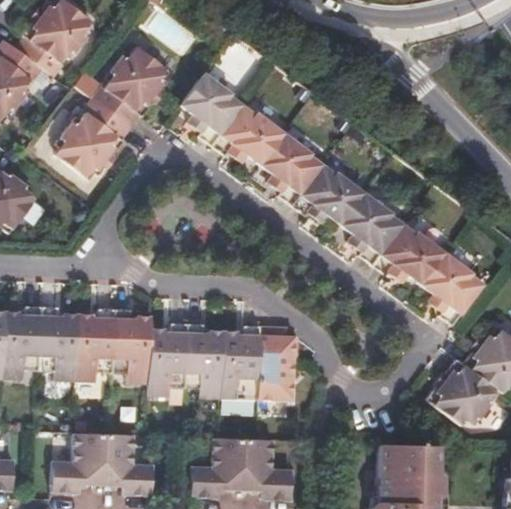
[(44,68),(57,77),(65,65),(62,63),(67,56),(71,58),(91,32),(87,30),(93,21),(64,0),(50,0),(42,11),(38,8),(31,17),(35,21),(30,28),(34,31),(29,37),(24,34),(15,47),(44,68)]
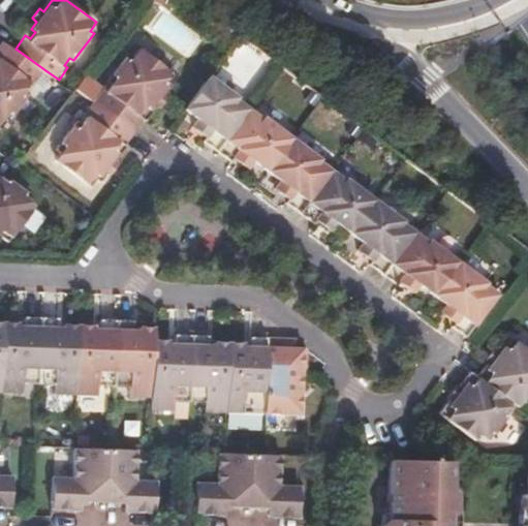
[(45,70),(16,49),(5,41),(0,47),(0,121),(4,115),(10,119),(31,91),(28,89),(33,82),(36,84),(45,70)]
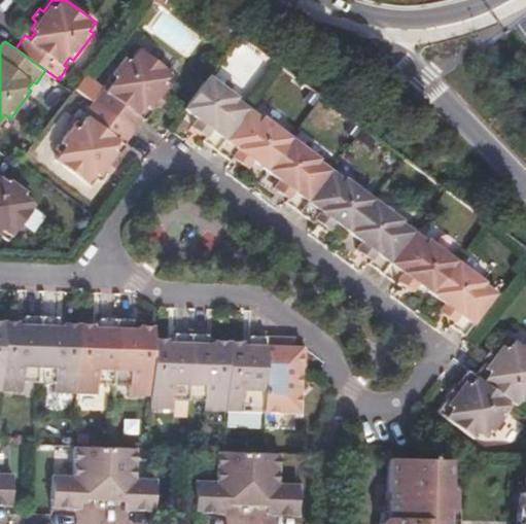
[(97,101),(135,130),(143,118),(147,121),(158,107),(160,109),(168,98),(166,96),(173,86),(170,83),(175,76),(141,50),(130,64),(127,61),(113,78),(117,80),(109,93),(105,90),(97,101)]
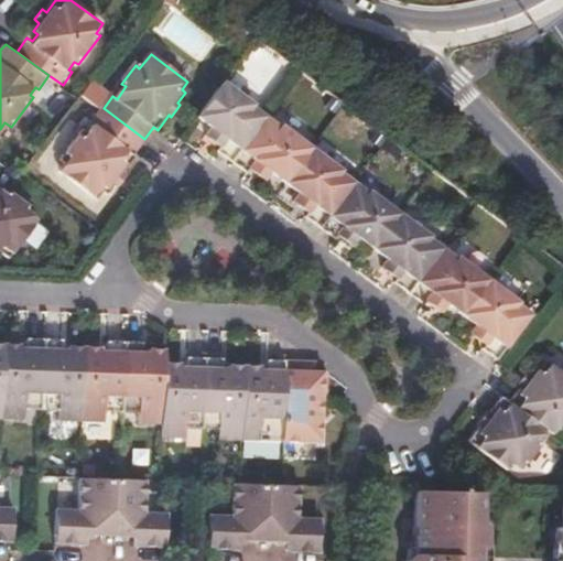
[(222,150),(236,160),(266,120),(250,109),(255,105),(226,84),(199,119),(213,128),(207,135),(224,146),(222,150)]
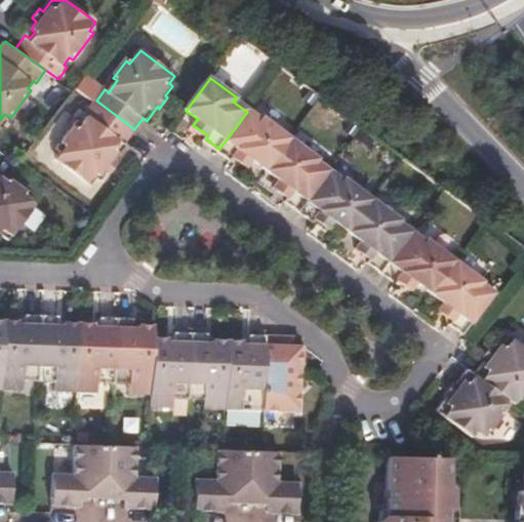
[(134,129),(96,101),(85,115),(88,118),(79,131),(75,128),(63,144),(67,147),(56,161),(90,186),(95,178),(99,182),(106,173),(109,175),(117,164),(115,163),(126,148),(124,145),(134,129)]
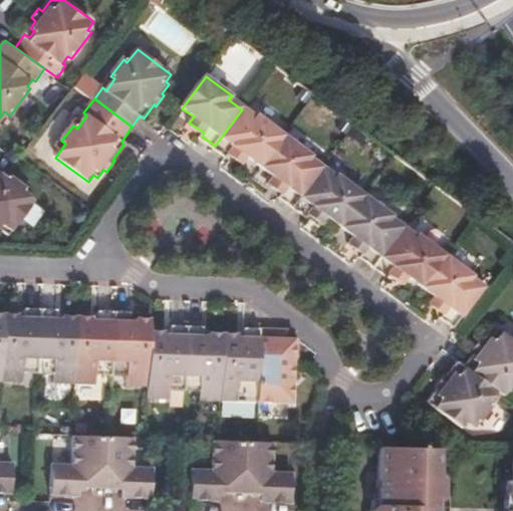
[(215,146),(228,156),(230,154),(243,163),(247,158),(261,169),(285,135),(258,114),(254,118),(242,109),(215,146)]
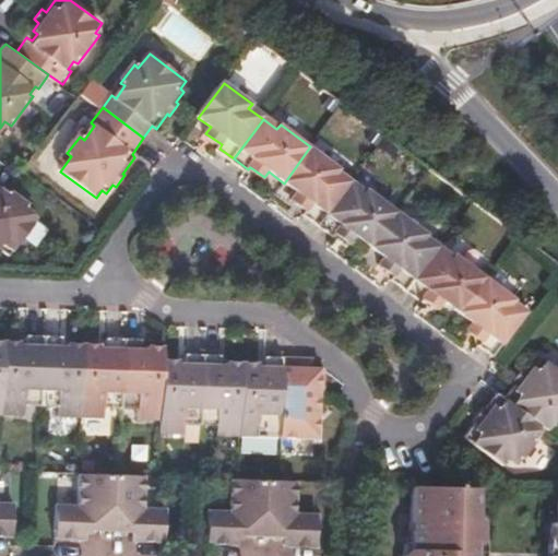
[(310,146),(284,184),(295,192),(292,198),(308,210),(307,214),(321,225),(351,185),(335,173),(339,168),(310,146)]
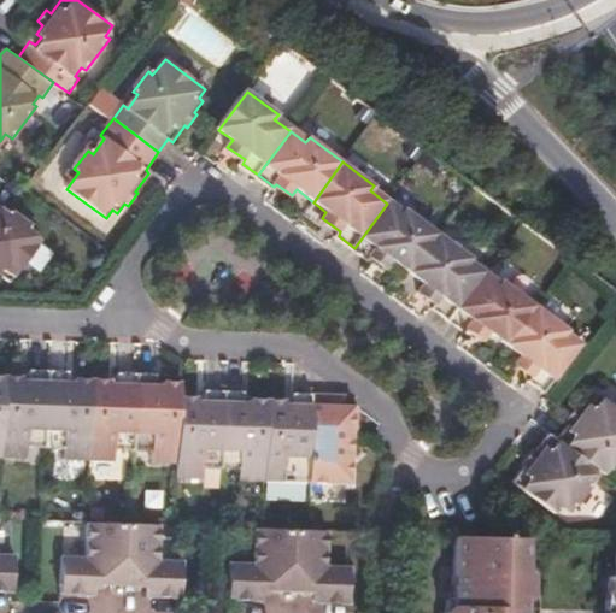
[(0,271),(11,280),(15,275),(21,278),(51,237),(39,229),(42,223),(25,210),(22,216),(0,200),(0,271)]
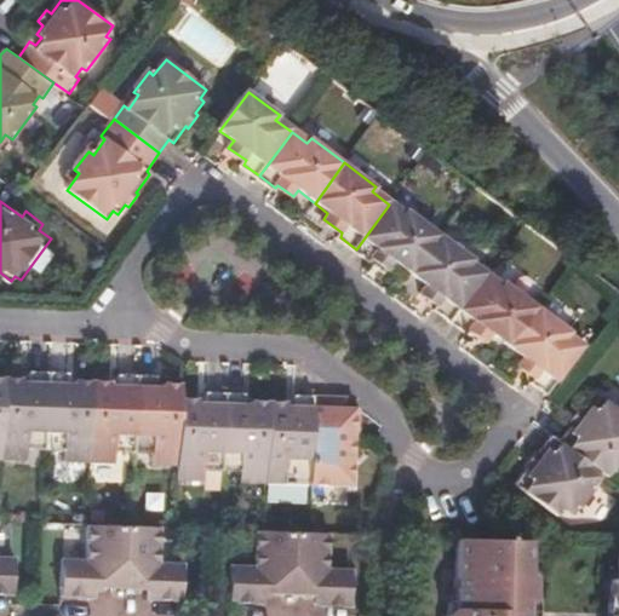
[(389,205),(356,249),(371,259),(374,255),(390,266),(394,262),(412,275),(442,235),(406,208),(402,214),(389,205)]
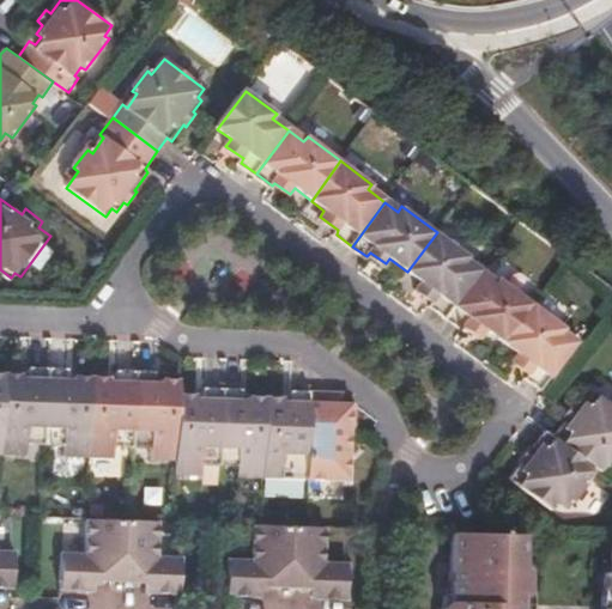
[(437,232),(407,272),(420,281),(416,287),(435,300),(432,306),(447,317),(480,273),(465,260),(468,256),(437,232)]
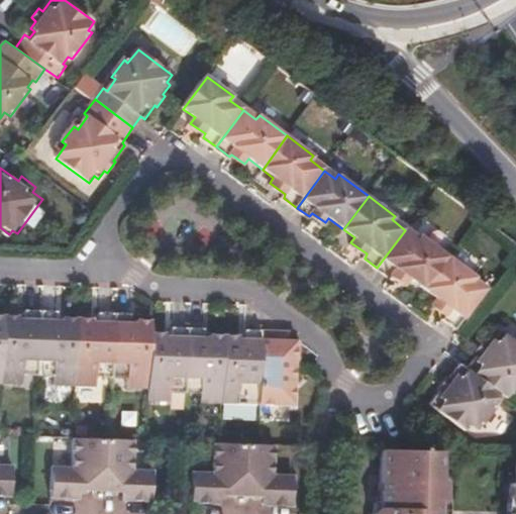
[(377,268),(390,278),(393,274),(406,284),(410,279),(425,289),(449,255),(421,234),(417,239),(405,230),(377,268)]
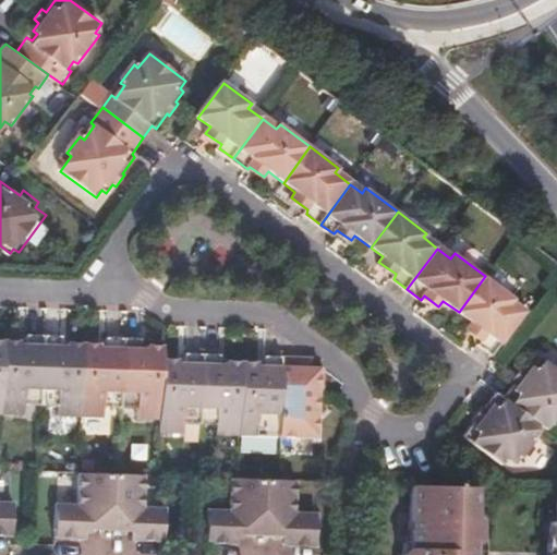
[(485,276),(459,312),(472,322),(468,328),(482,339),(480,344),(492,351),(521,311),(508,301),(512,297),(485,276)]
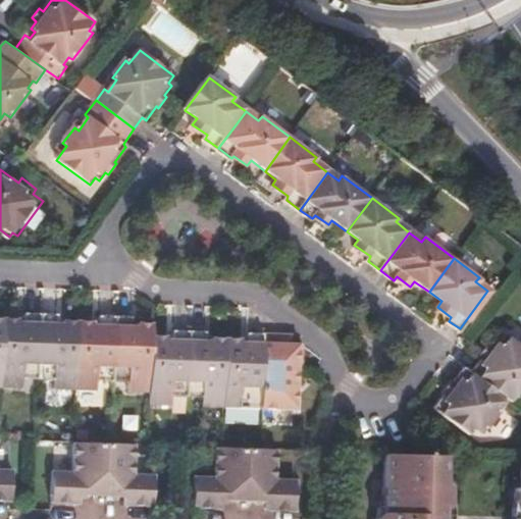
[(6,318),(4,386),(24,387),(24,377),(42,377),(44,314),(27,314),(27,323),(19,323),(19,319),(6,318)]
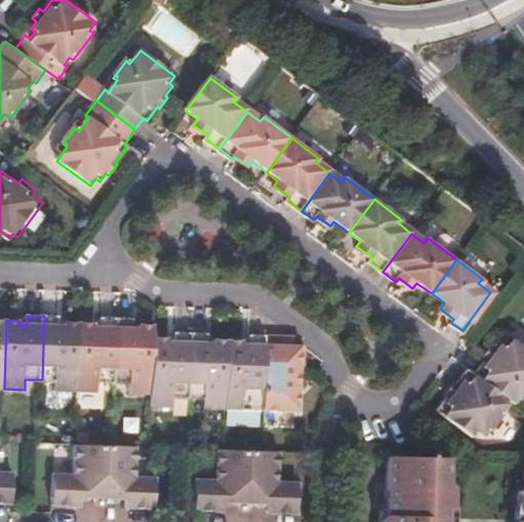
[(44,316),(42,379),(56,380),(56,391),(79,392),(81,323),(67,322),(67,326),(59,326),(59,317),(44,316)]
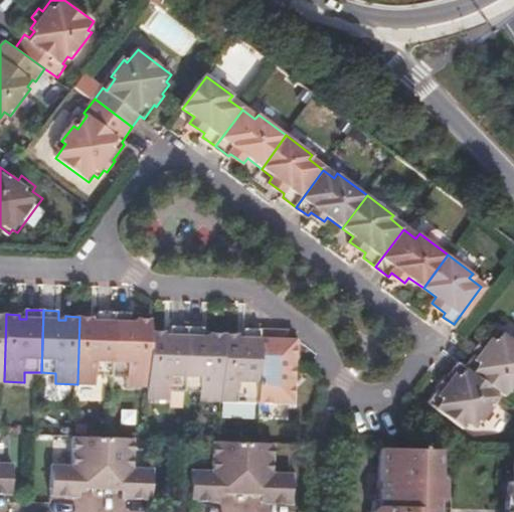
[(79,317),(77,384),(98,385),(99,376),(114,376),(116,312),(100,312),(100,321),(92,321),(92,317),(79,317)]
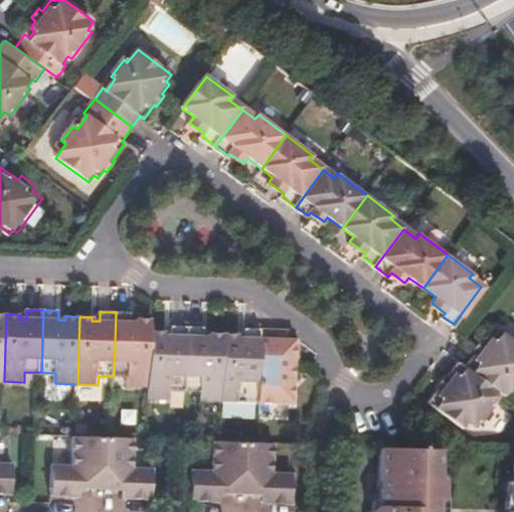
[(150,387),(152,330),(153,319),(137,318),(137,323),(132,323),(132,313),(116,312),(114,376),(129,377),(129,386),(150,387)]
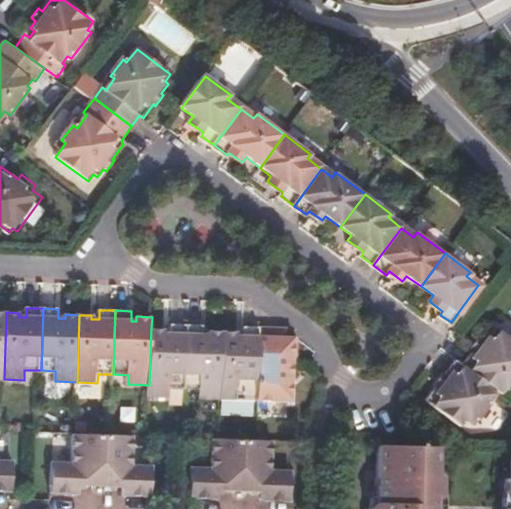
[(149,385),(149,395),(170,396),(170,386),(186,387),(188,323),(172,323),(172,333),(166,333),(166,328),(151,328),(149,385)]
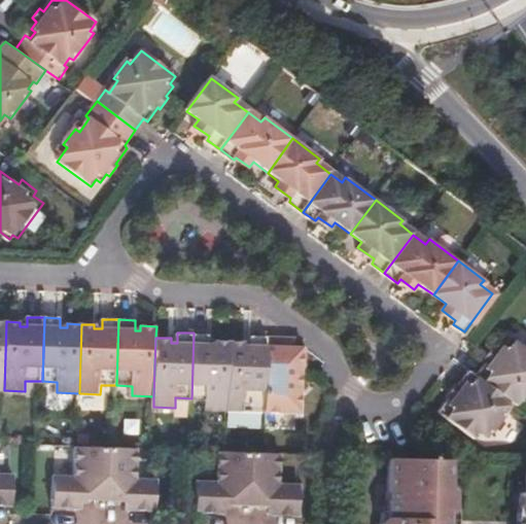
[(194,333),(191,398),(209,399),(208,410),(229,411),(231,341),(217,341),(217,345),(210,345),(211,334),(194,333)]
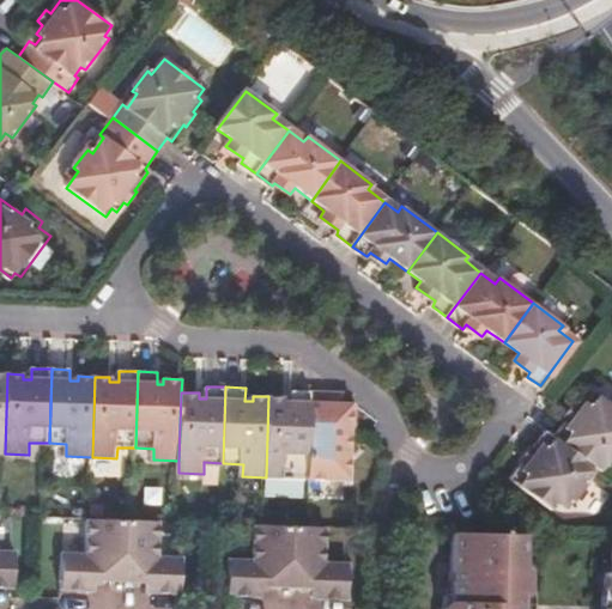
[(313,391),(292,390),(292,402),(285,402),(285,396),(268,396),(266,477),(309,479),(313,391)]
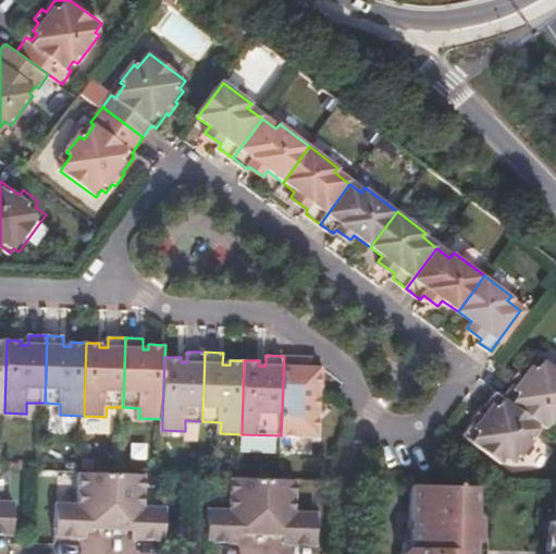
[(502,395),(528,415),(541,425),(553,409),(555,411),(555,369),(536,355),(532,360),(529,358),(522,367),(519,364),(510,376),(514,379),(502,395)]
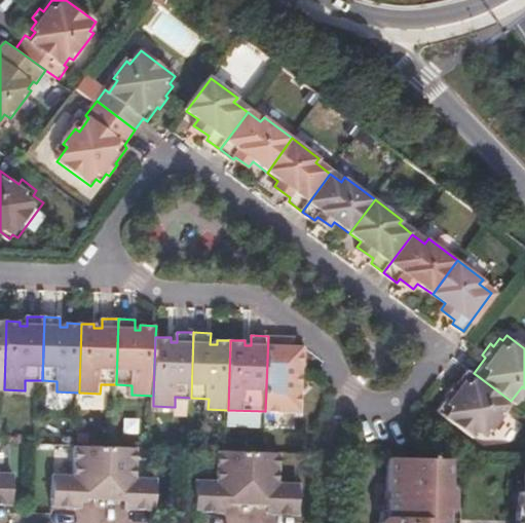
[(289,336),(268,336),(265,411),(299,412),(301,347),(296,347),(290,347),(289,336)]
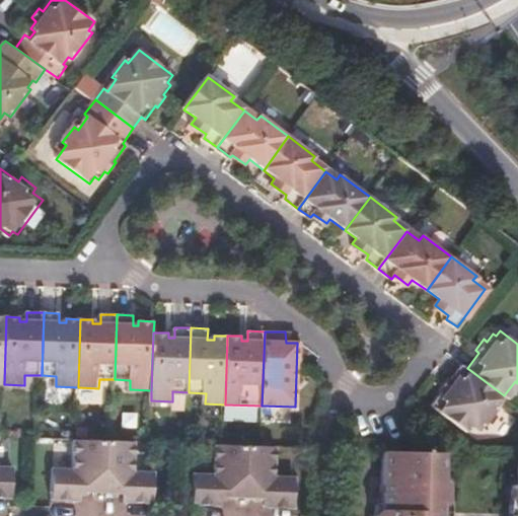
[(467,368),(456,360),(445,375),(441,372),(432,384),(435,386),(429,394),(432,396),(429,401),(460,425),(467,417),(472,421),(485,404),(481,401),(492,386),(467,368)]
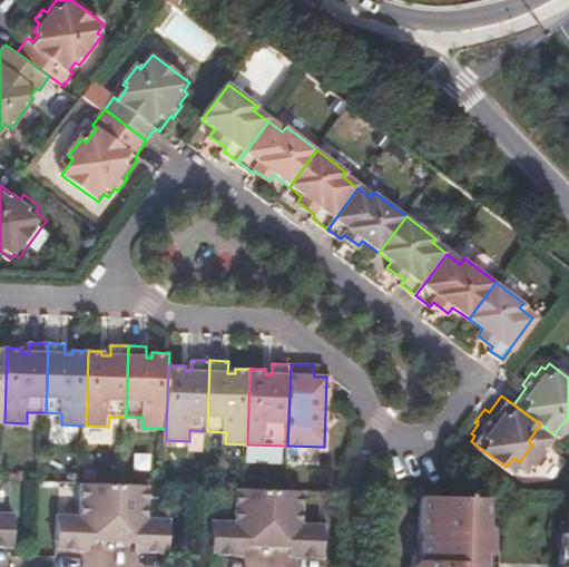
[(59,549),(90,549),(91,539),(115,540),(116,484),(85,482),(82,482),(81,516),(61,516),(59,549)]
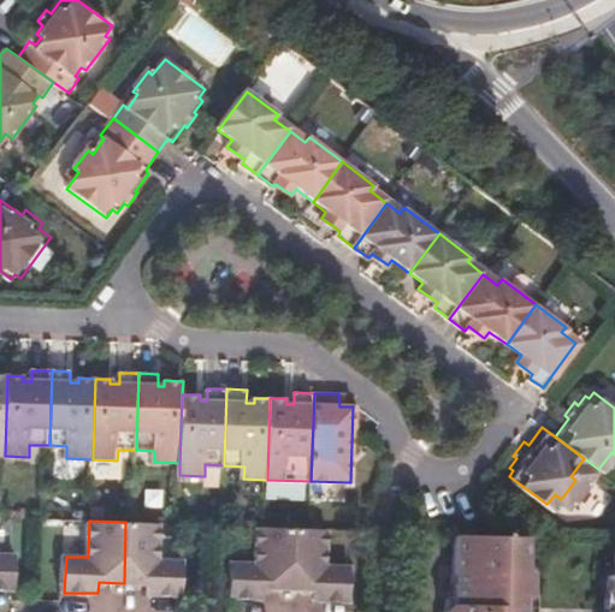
[(125,522),(124,583),(149,584),(149,595),(184,596),(184,560),(160,560),(161,523),(134,522),(125,522)]
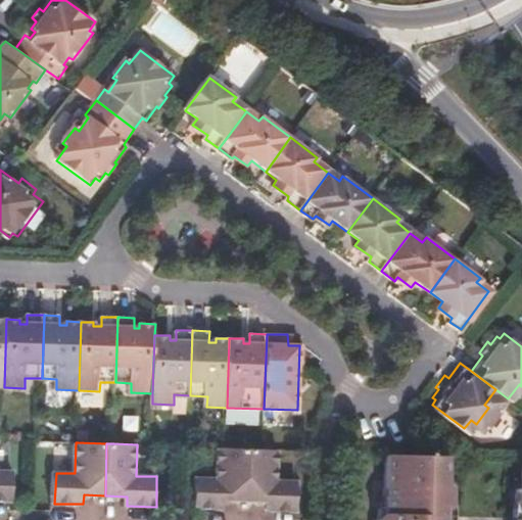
[(196,509),(223,510),(224,500),(247,501),(248,448),(226,447),(220,447),(219,478),(197,478),(196,509)]
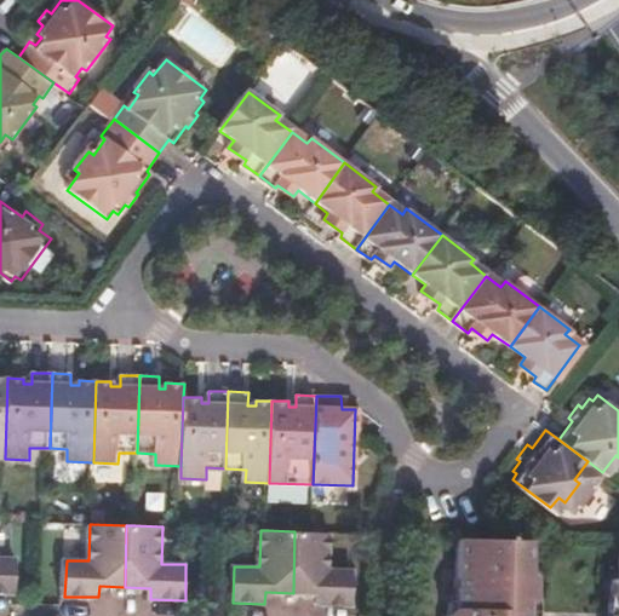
[(311,531),(294,531),(293,593),(320,593),(320,605),(354,606),(355,570),(332,569),(333,533),(311,531)]
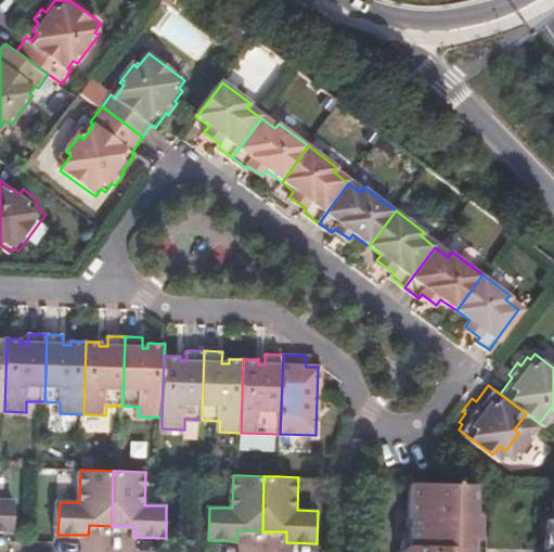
[(472,551),(472,538),(478,539),(478,515),(473,515),(474,483),(413,482),(411,543),(408,544),(404,548),(403,551),(472,551)]
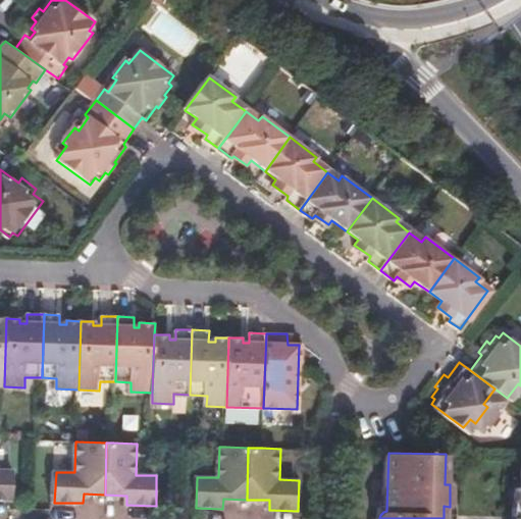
[(0,501),(12,501),(13,471),(0,470),(0,501)]
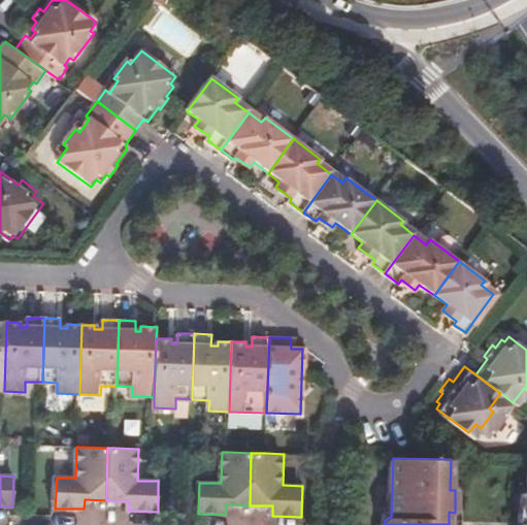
All buildings are outlined.
